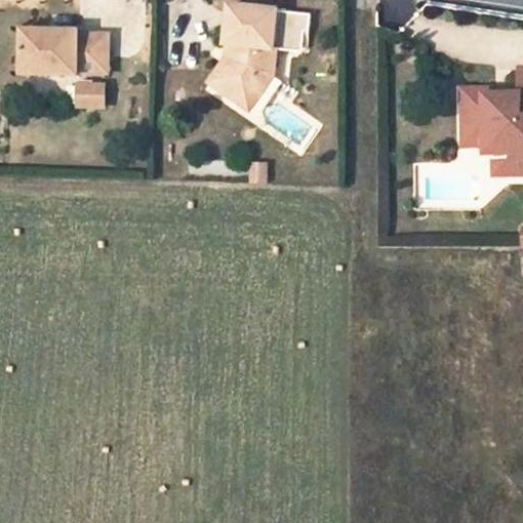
[(276,9),(228,7),(224,44),(233,43),(233,59),(214,87),(243,107),(259,85),(259,76),(275,77),(277,47),(274,47),(274,42),(308,44),(309,11),(276,9)]
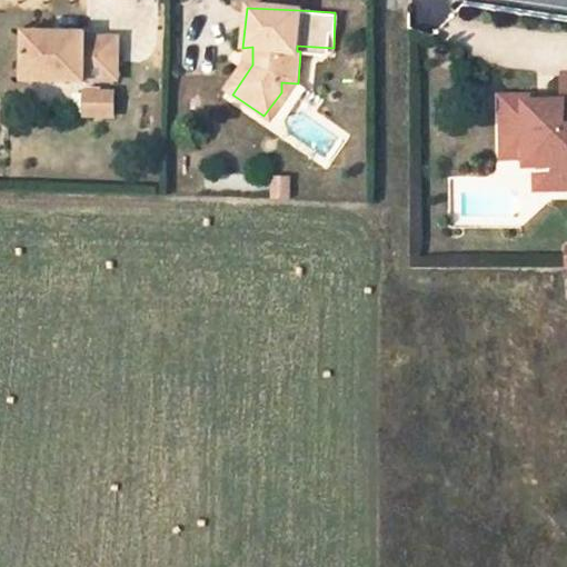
[(115,77),(116,35),(83,33),(83,28),(26,26),(23,77),(81,80),(81,76),(115,77)]
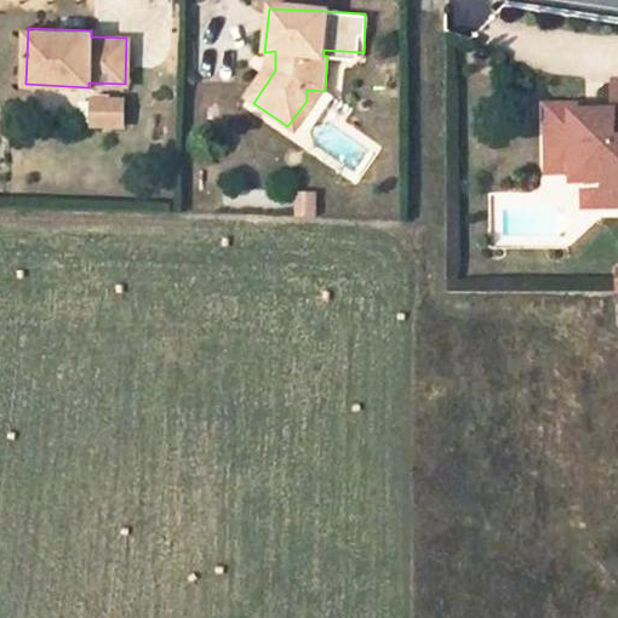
[(264,52),(253,103),(275,70),(275,51),(264,52)]
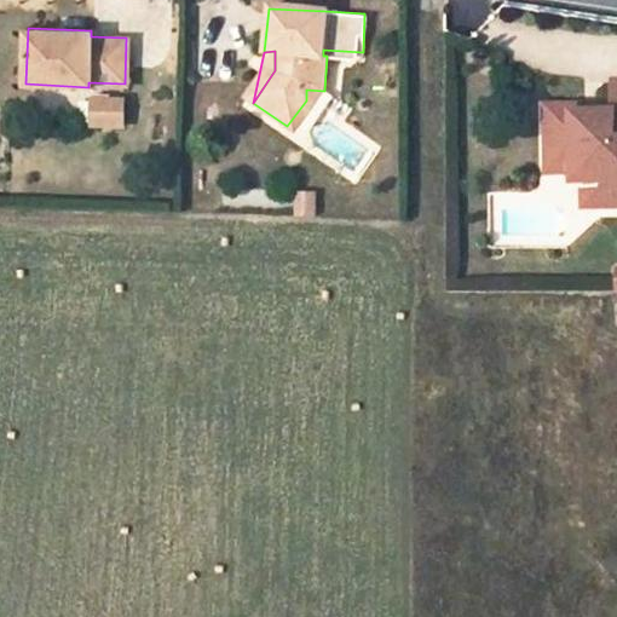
[(297,133),(324,91),(306,90),(306,101),(287,126),(297,133)]
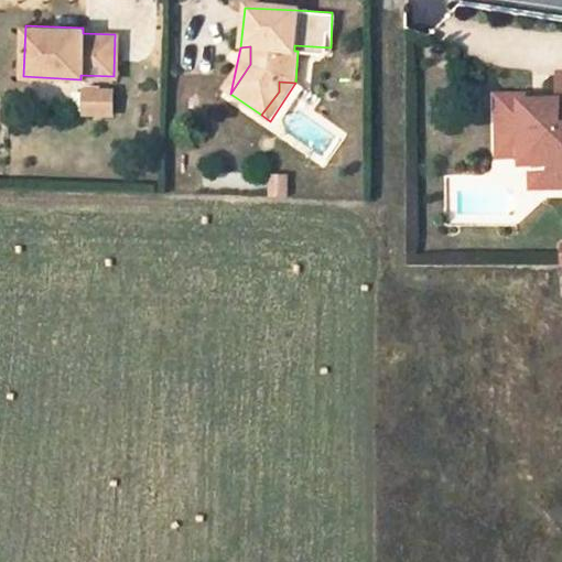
[(521,90),(496,92),(497,146),(525,146),(540,160),(543,160),(544,183),(561,182),(561,85),(558,85),(558,96),(547,96),(547,101),(532,103),(532,97),(521,97),(521,90)]
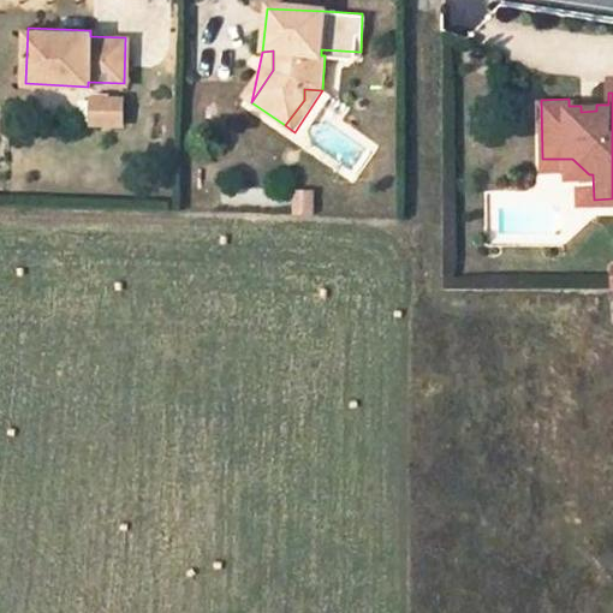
[(89,126),(124,128),(124,95),(89,94),(89,126)]
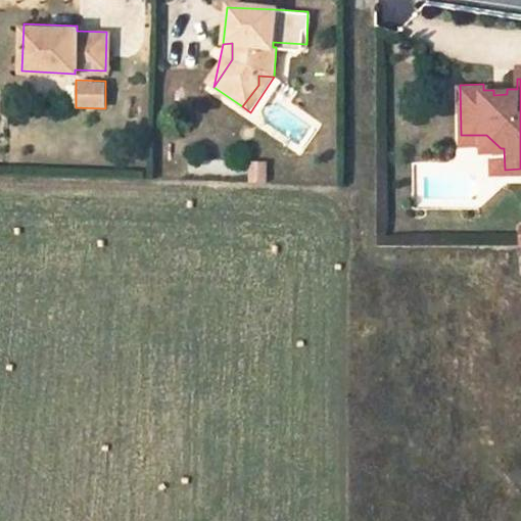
[(486,135),(461,135),(461,141),(481,140),(490,149),(490,170),(505,170),(504,148),(501,148),(486,135)]
